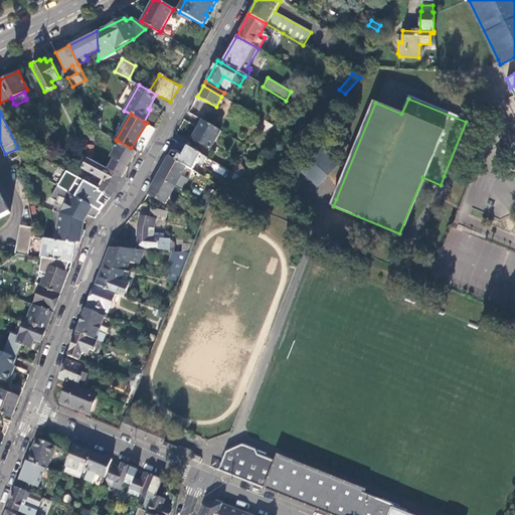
[(210,149),(220,131),(203,121),(192,139),(210,149)]
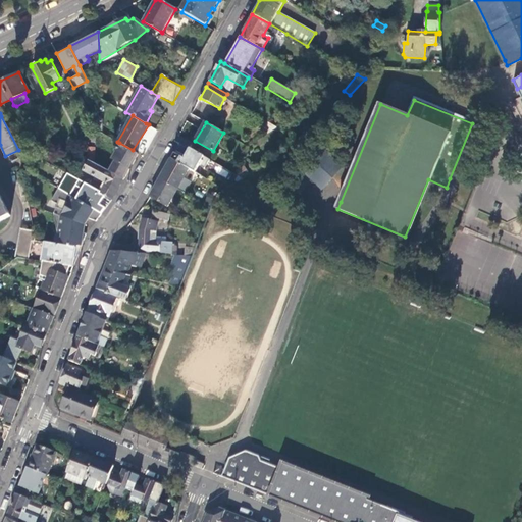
[(268,122),(263,132),(267,134),(276,127),(268,122)]
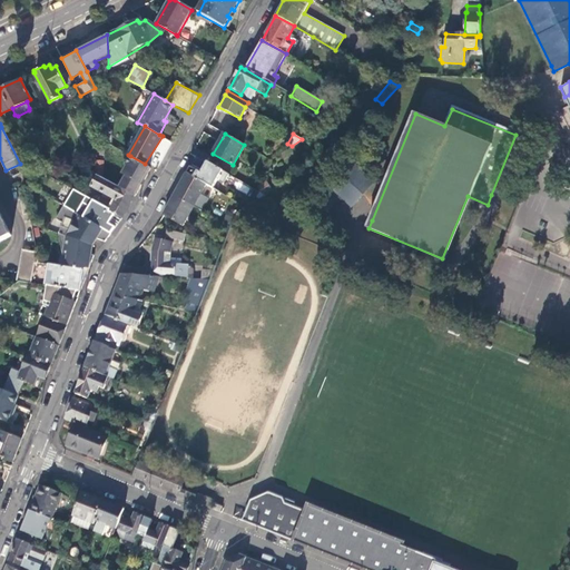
[(212,157),(196,148),(193,155),(196,157),(207,165),(208,163),(212,157)]
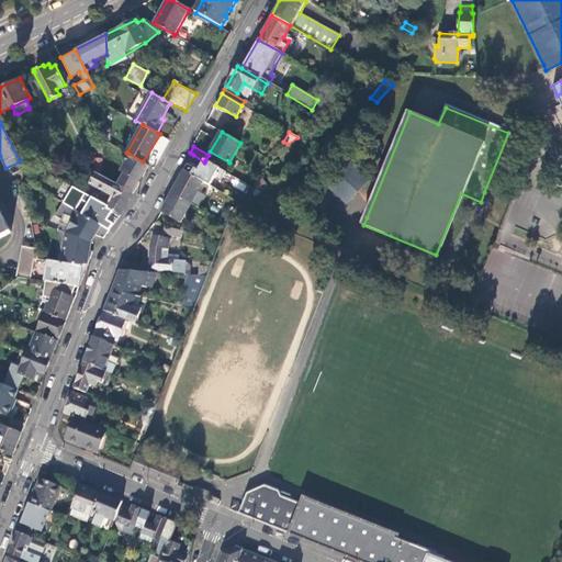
[(126,165),(116,183),(132,192),(147,165),(143,161),(128,154),(123,163),(126,165)]
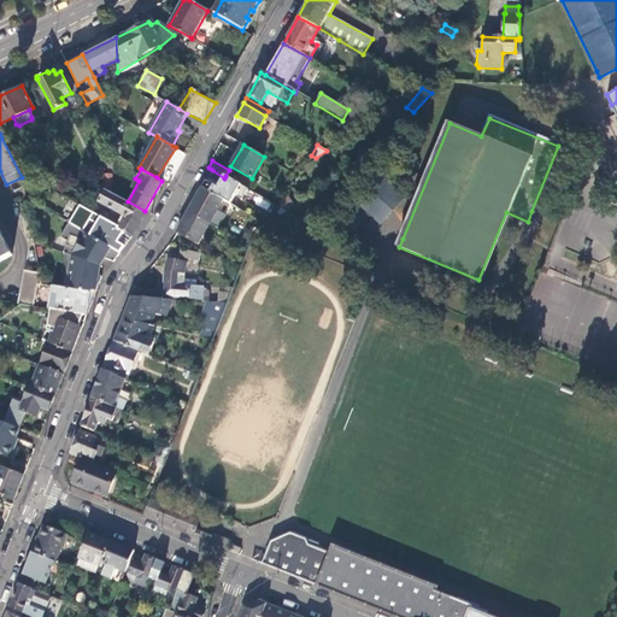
[(212,170),(203,188),(223,199),(238,207),(248,189),(225,176),(224,178),(212,170)]
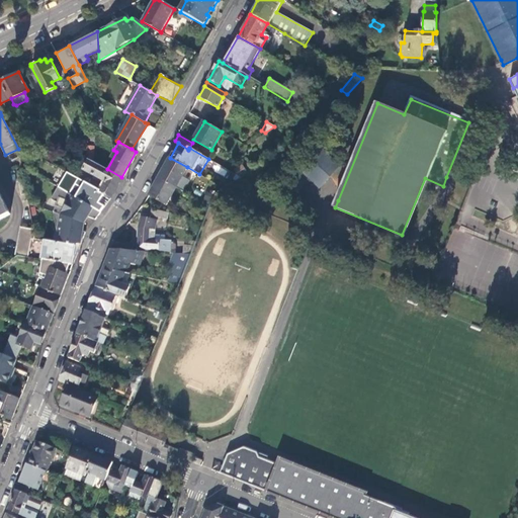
[(75,153),(75,159),(88,159),(92,161),(93,147),(87,147),(87,153),(75,153)]
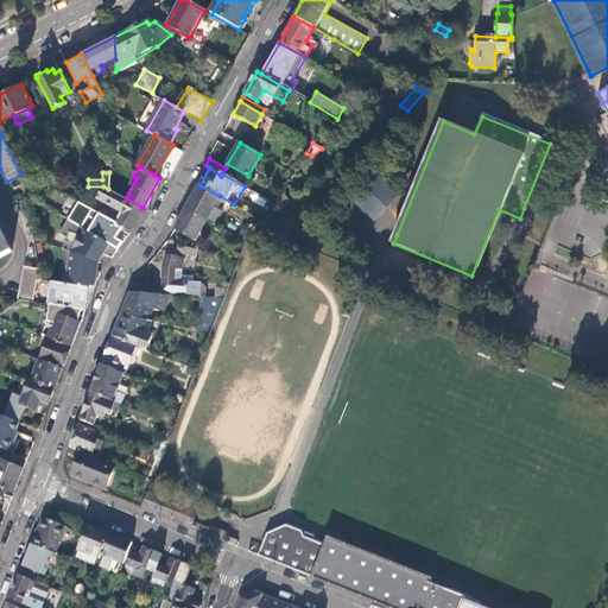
[(374,175),(353,198),(377,220),(398,196),(374,175)]
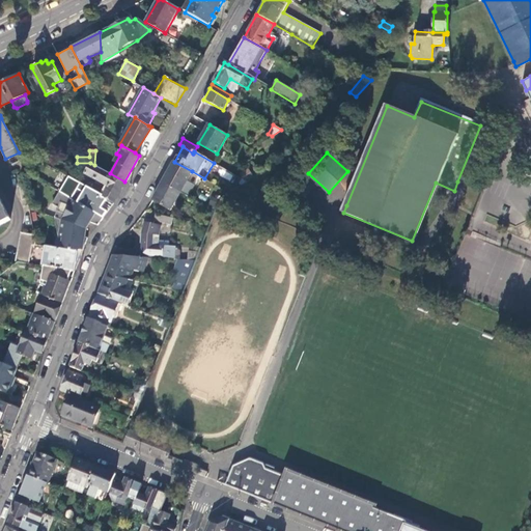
[(31,166),(21,161),(22,169),(28,173),(31,166)]
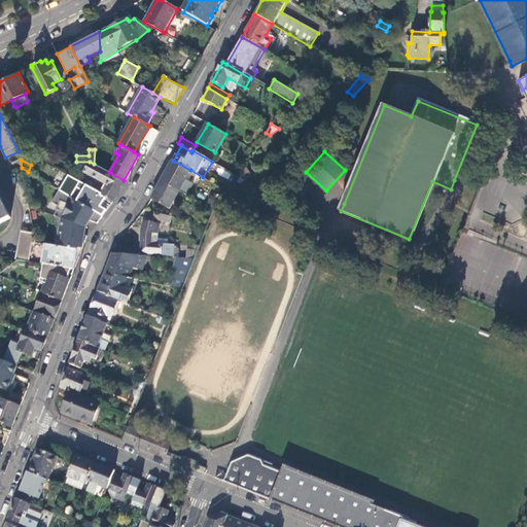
[(173,161),(161,180),(178,190),(190,170),(173,161)]
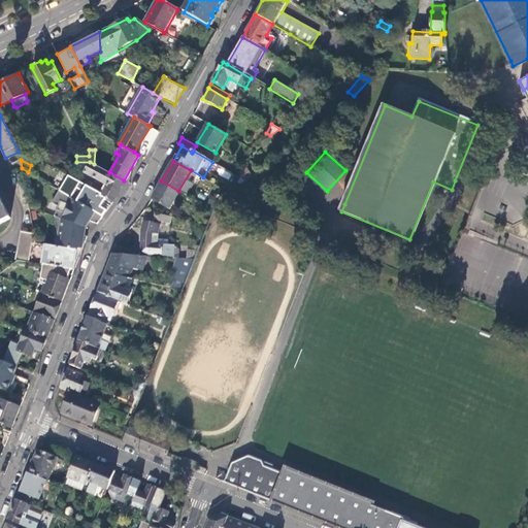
[(109,172),(94,164),(90,162),(85,172),(86,172),(95,177),(105,183),(107,185),(103,192),(101,195),(112,201),(124,180),(109,172)]
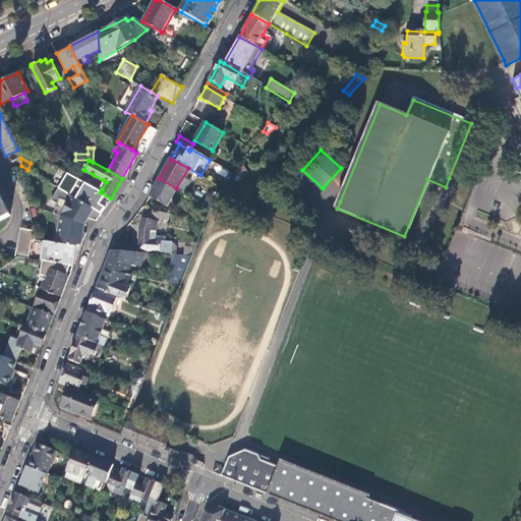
[(94,175),(84,170),(82,174),(91,179),(94,175)]
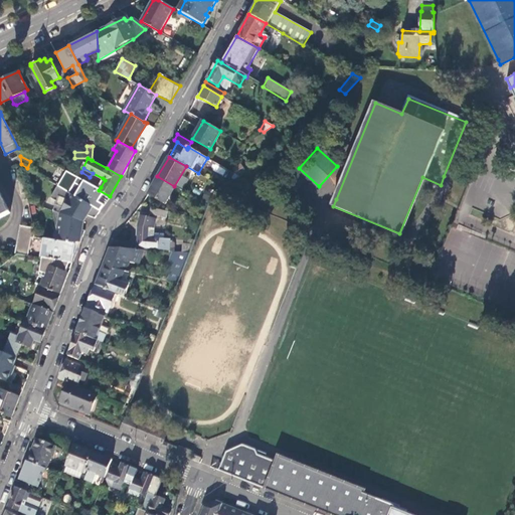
[(229,182),(239,177),(234,174),(226,179),(229,182)]
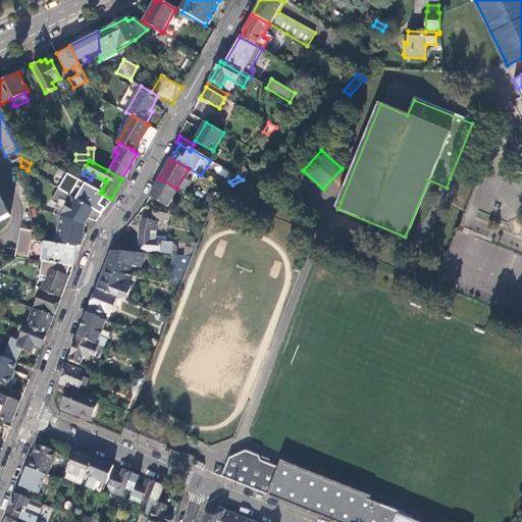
[(176,189),(159,178),(149,197),(167,206),(176,189)]
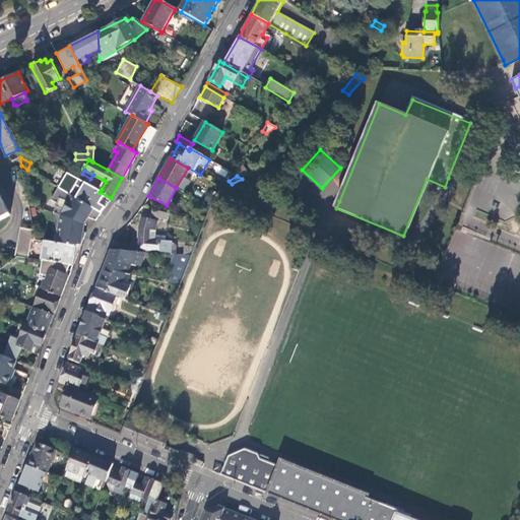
[(66,192),(80,201),(87,189),(73,180),(66,192)]
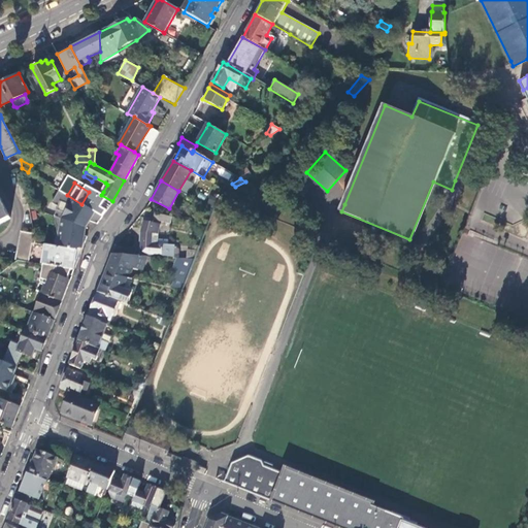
[(59,191),(52,202),(58,206),(53,215),(56,231),(57,235),(59,235),(58,245),(71,249),(81,248),(86,236),(87,236),(84,234),(89,221),(96,223),(101,216),(81,204),(67,195),(59,191)]
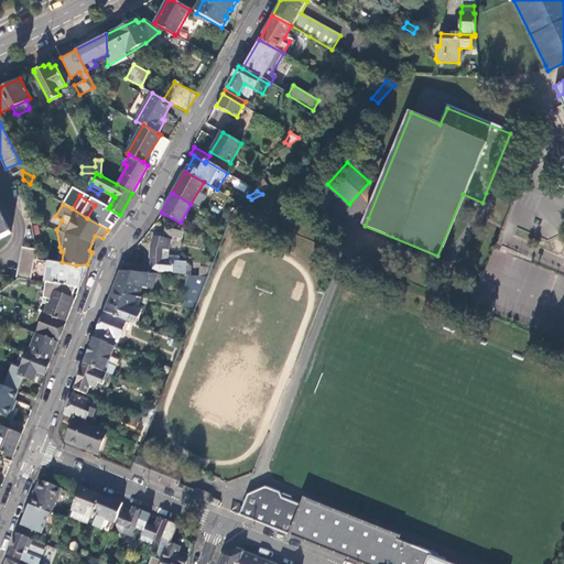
[(0,238),(10,234),(0,214),(0,238)]
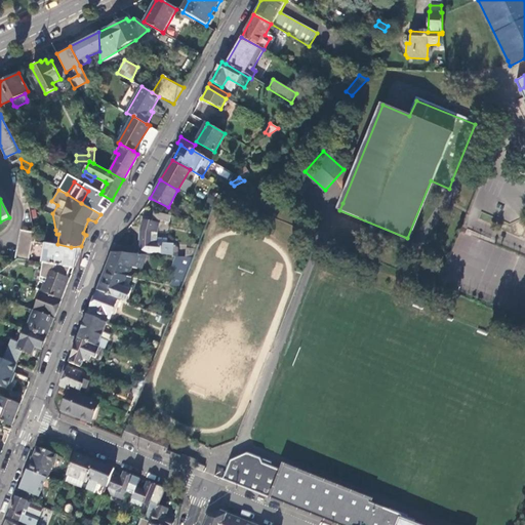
[(208,219),(212,209),(207,206),(203,217),(208,219)]
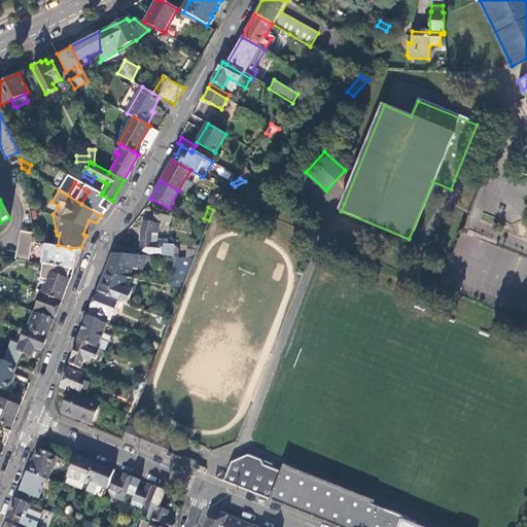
[(172,216),(154,212),(153,218),(171,222),(172,216)]
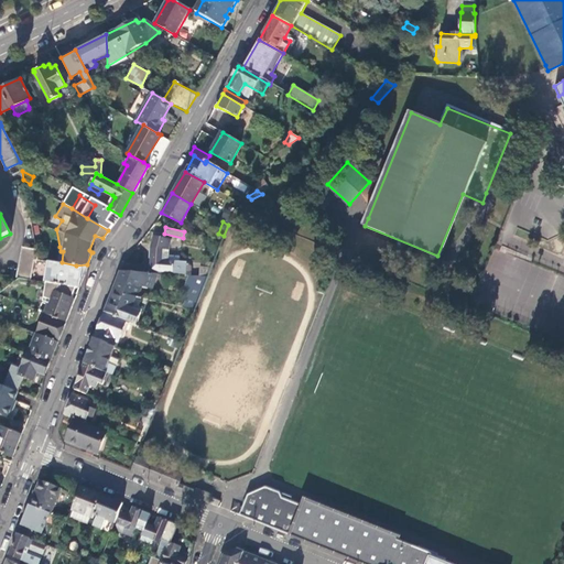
[(150,271),(185,273),(186,261),(179,261),(179,257),(167,256),(169,249),(171,238),(154,235),(152,248),(150,271)]
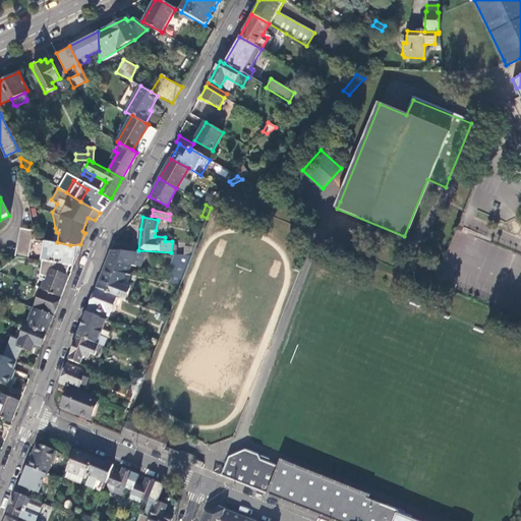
[(21,228),(16,256),(26,258),(31,238),(33,238),(32,230),(21,228)]
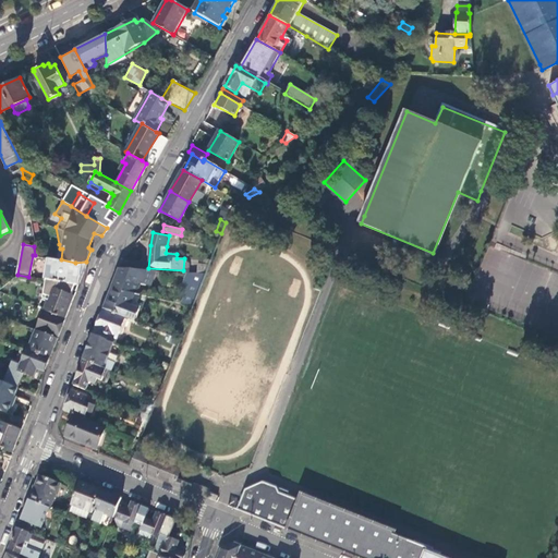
[(48,257),(44,279),(45,279),(75,284),(77,284),(86,262),(75,263),(61,259),(57,259),(48,257)]
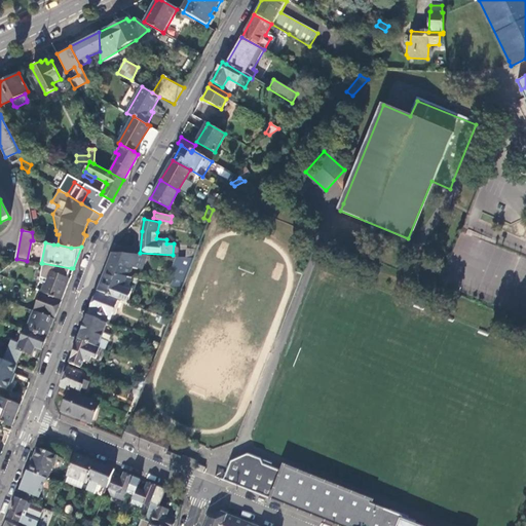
[(129,247),(116,245),(112,253),(129,254),(129,247)]
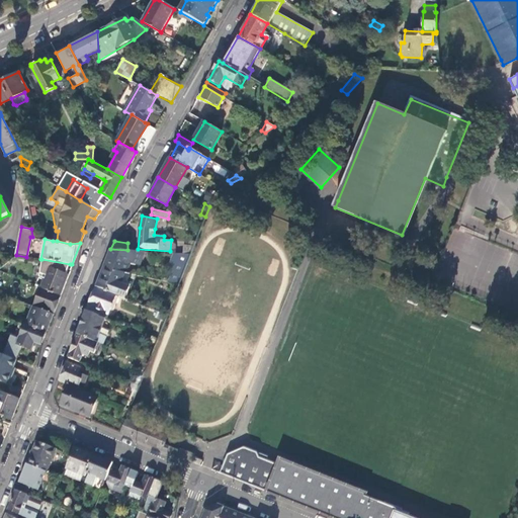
[(146,252),(127,250),(110,249),(103,268),(125,273),(131,263),(141,264),(146,252)]
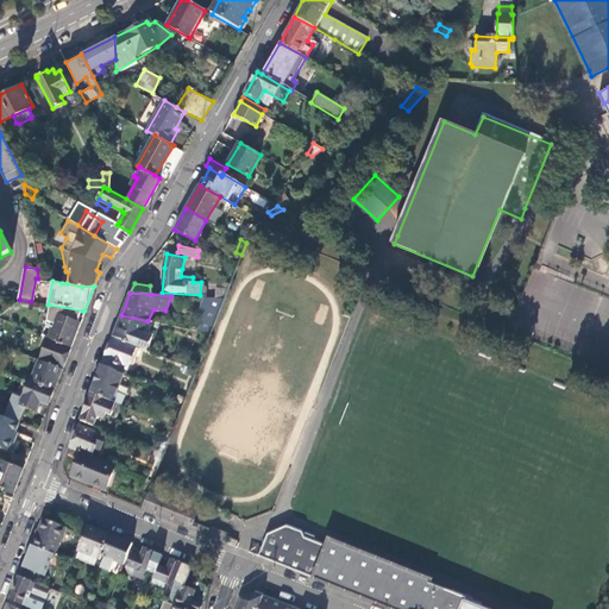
[(209,334),(224,299),(211,299),(196,332),(209,334)]
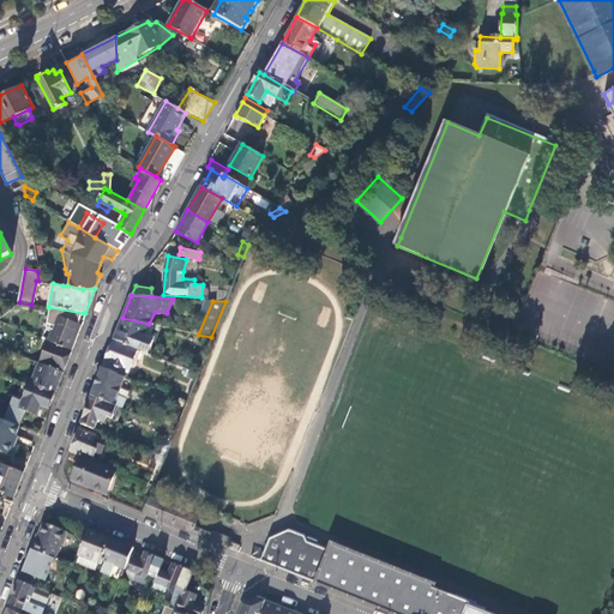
[(71,349),(80,326),(78,325),(83,313),(49,307),(47,324),(50,325),(48,330),(46,329),(42,338),(49,341),(71,349)]
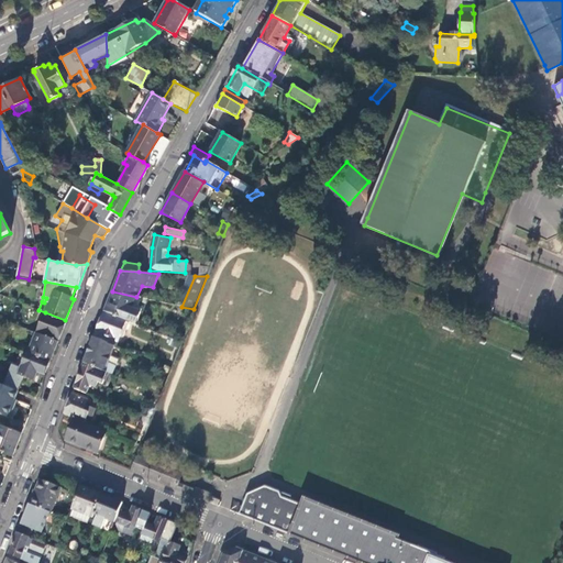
[(125,321),(140,327),(145,313),(136,309),(141,298),(136,297),(112,291),(103,312),(125,321)]
